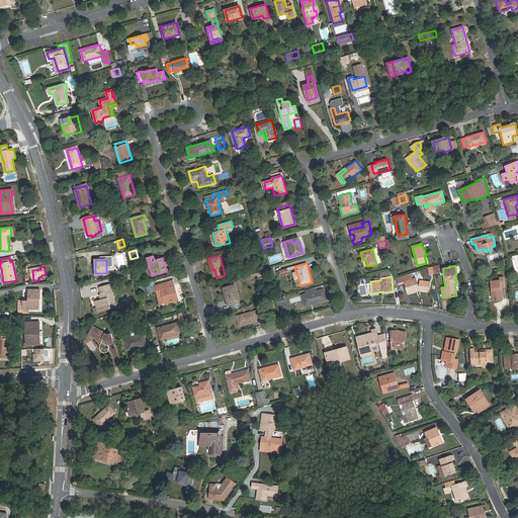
[(492,300),(502,299),(501,287),(505,287),(504,277),(499,277),(499,280),(490,281),(492,300)]
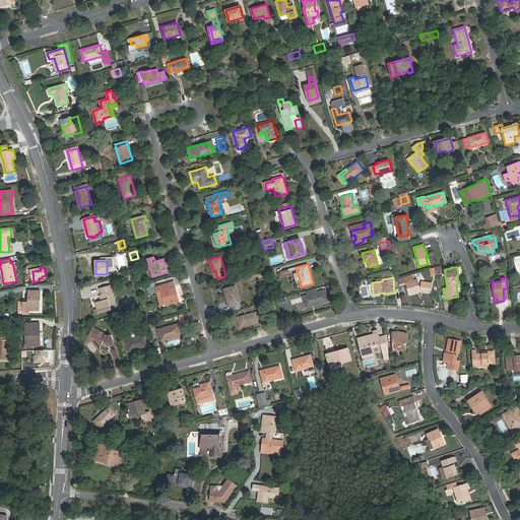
[(423,290),(423,293),(430,293),(432,282),(421,281),(421,285),(418,285),(416,279),(405,282),(409,295),(418,293),(418,290),(423,290)]
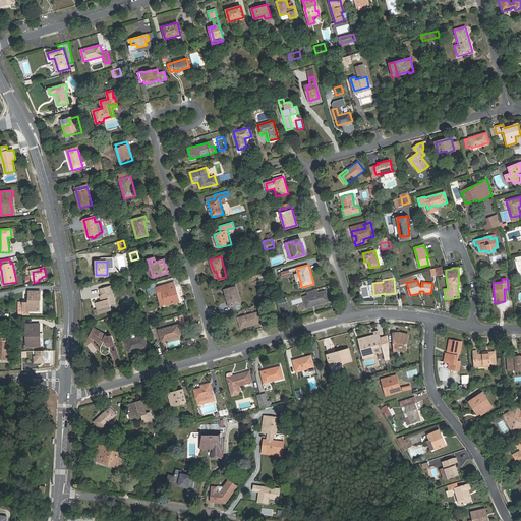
[(150,295),(158,292),(156,288),(156,285),(148,288),(150,295)]
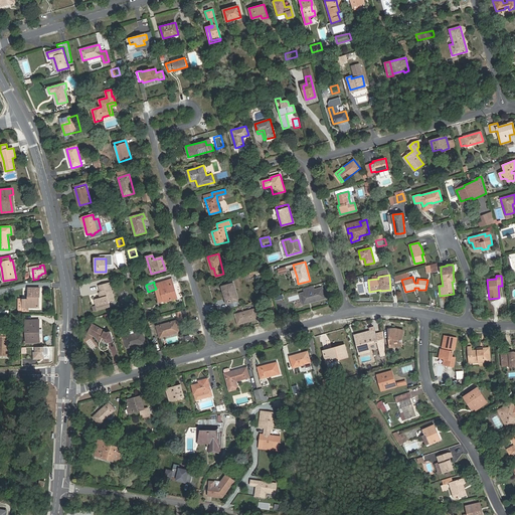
[(160,288),(164,302),(177,298),(173,285),(166,287),(165,282),(154,285),(156,289),(160,288)]
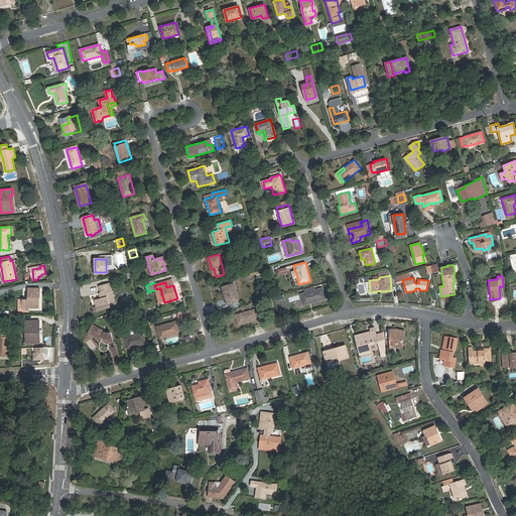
[(99,293),(100,296),(103,295),(104,297),(100,298),(95,300),(97,306),(98,311),(109,308),(108,302),(110,302),(115,301),(110,283),(100,286),(102,292),(99,293)]
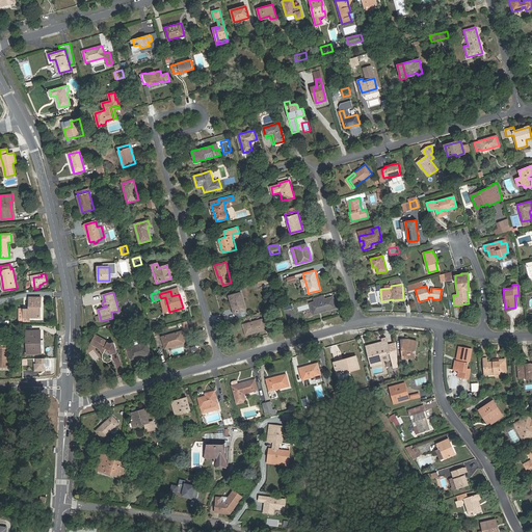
[(232,299),(236,313),(246,310),(241,292),(229,295),(231,299),(232,299)]
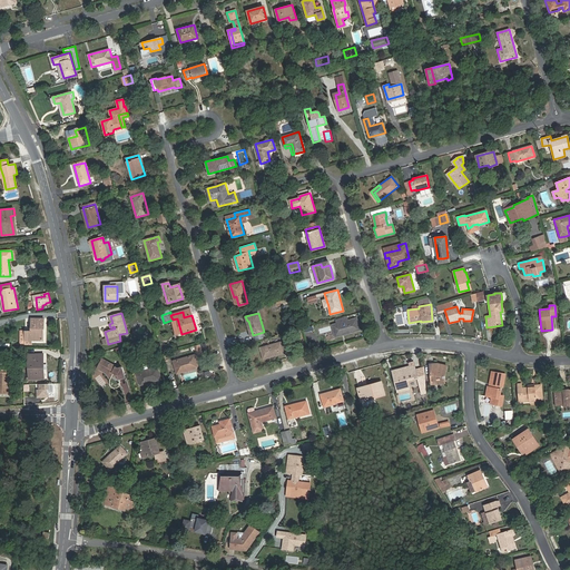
[(345,332),(345,334),(360,330),(356,317),(332,325),(335,335),(345,332)]
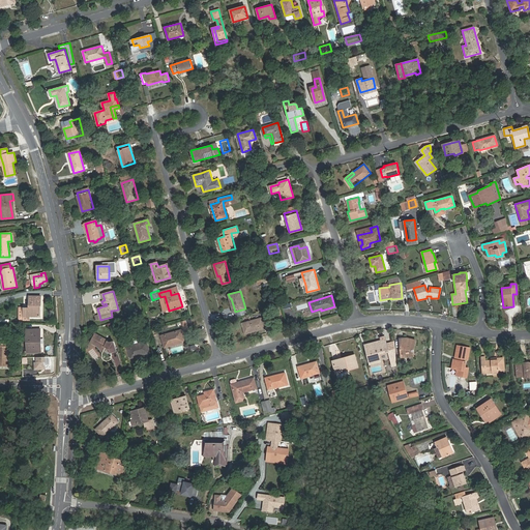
[(40,305),(40,296),(29,296),(29,307),(23,307),(23,319),(29,319),(29,317),(39,317),(39,305),(40,305)]
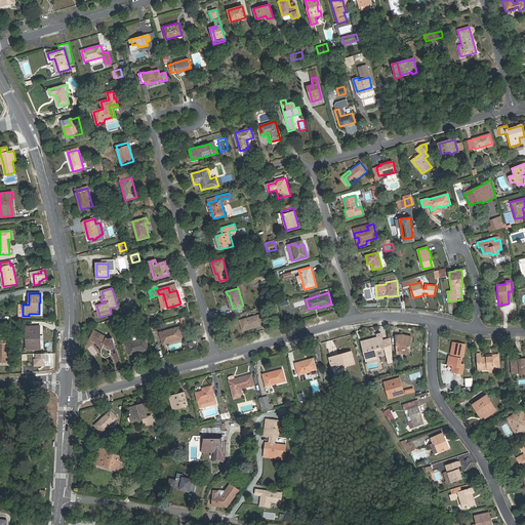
[(163,309),(167,308),(163,293),(159,294),(163,309)]
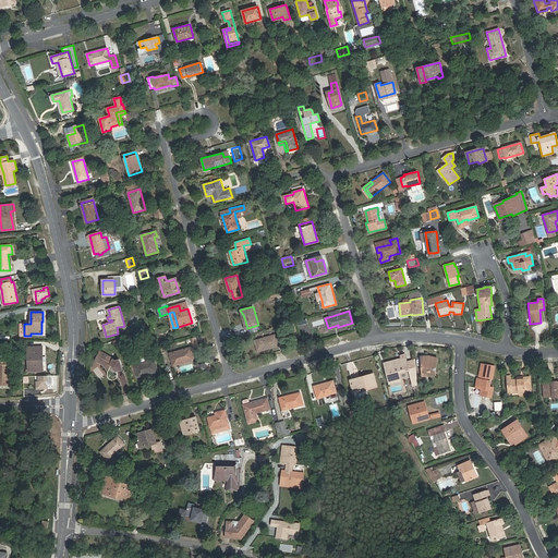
[(257,351),(278,346),(275,335),(255,340),(257,351)]
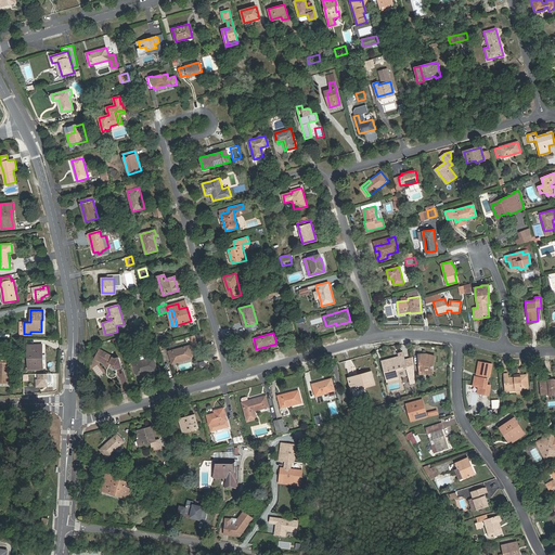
[(38,360),(37,345),(27,345),(28,370),(42,369),(42,360),(38,360)]
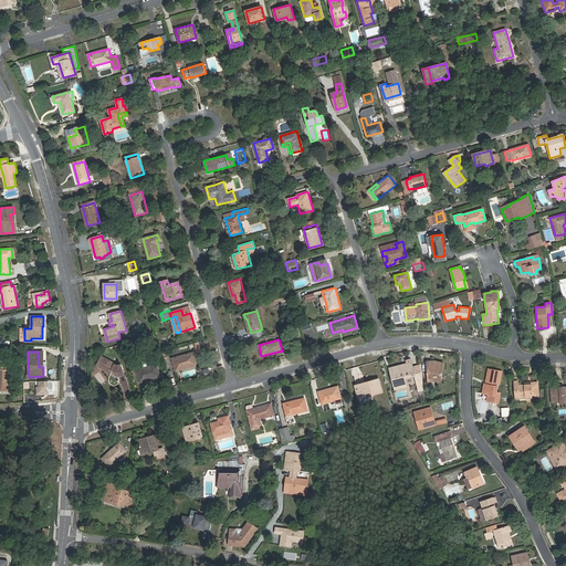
[(197,366),(194,353),(173,359),(176,371),(197,366)]
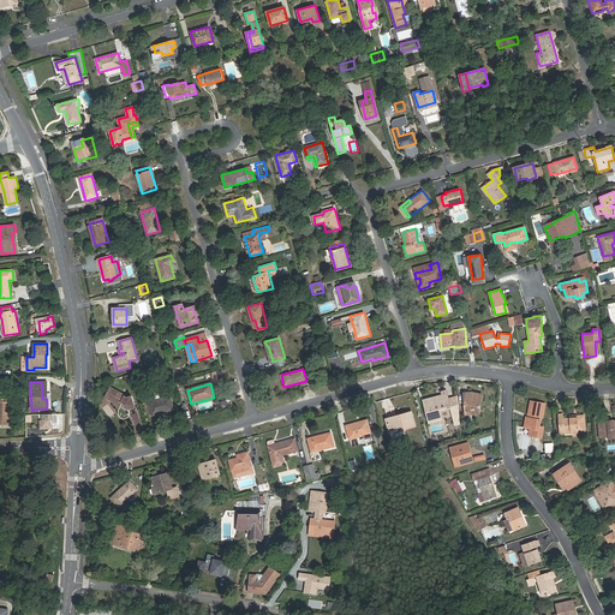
[(113,395),(111,401),(120,406),(118,410),(119,416),(120,417),(121,418),(123,418),(124,419),(125,419),(126,419),(127,418),(129,416),(130,415),(129,410),(135,408),(132,396),(129,398),(124,395),(124,396),(115,392),(117,390),(111,387),(108,392),(113,395)]
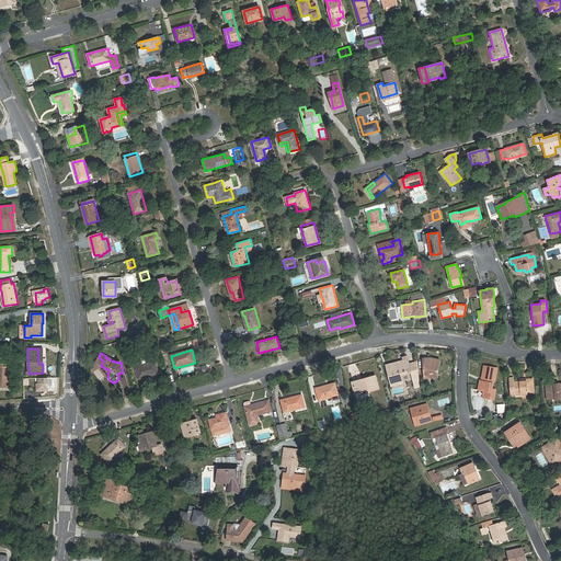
[(431,358),(424,358),(424,377),(435,376),(436,370),(438,369),(438,368),(437,367),(439,361),(431,358)]
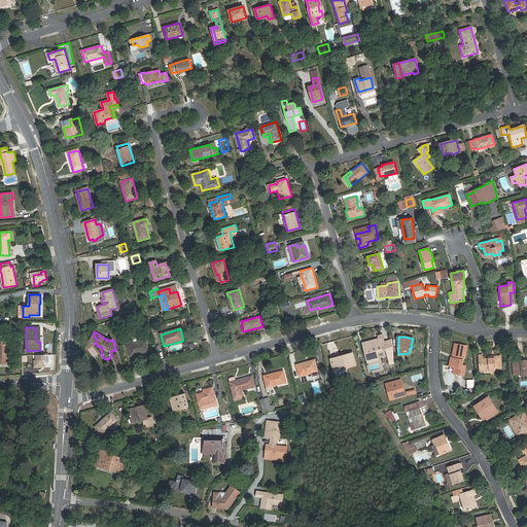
[(130,357),(149,351),(146,339),(137,342),(136,338),(126,341),(127,345),(130,357)]
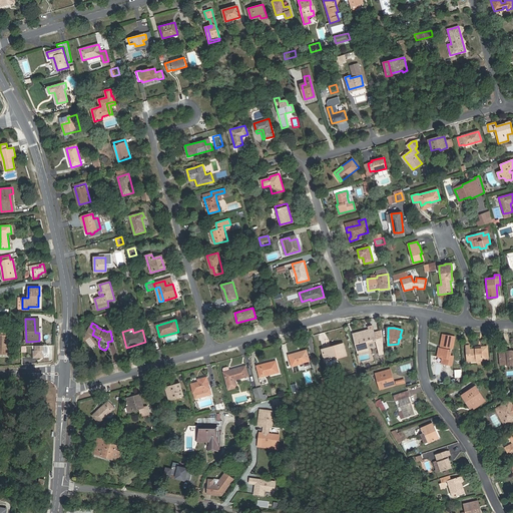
[(0,330),(0,354),(8,354),(8,336),(6,335),(6,331),(0,330)]
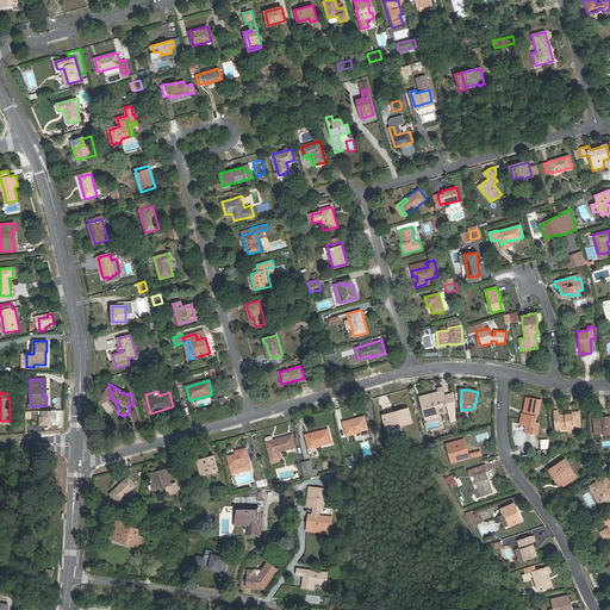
[(439,394),(437,392),(419,397),(425,419),(437,417),(435,408),(435,405),(441,403),(442,406),(447,405),(446,403),(444,396),(443,393),(439,394)]
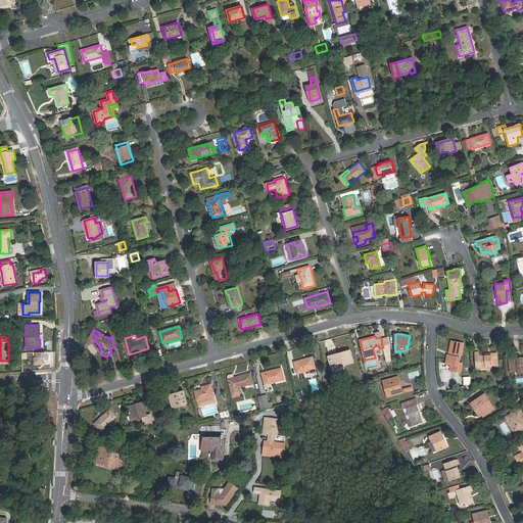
[(449,370),(460,372),(462,363),(459,363),(460,358),(456,357),(457,353),(461,354),(463,343),(450,341),(448,352),(450,352),(449,355),(446,354),(445,363),(450,364),(449,370)]
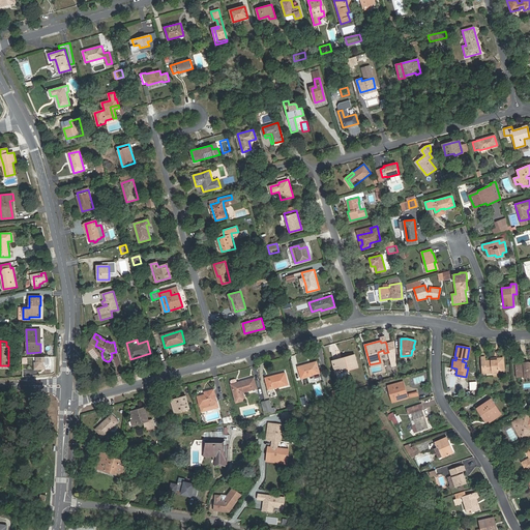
[(336,373),(347,370),(357,367),(354,355),(333,360),(336,373)]
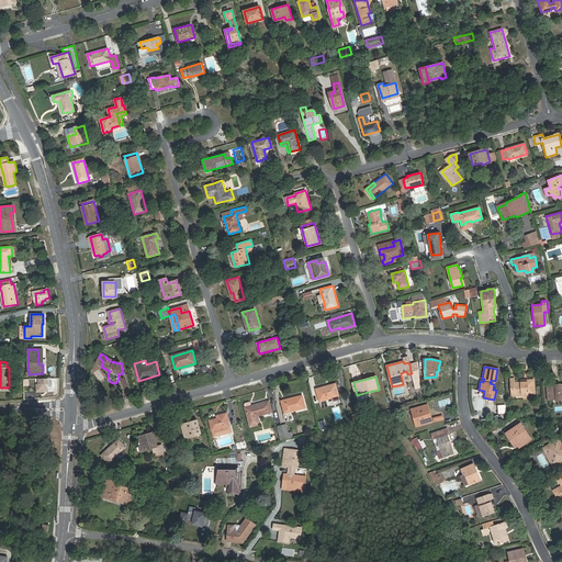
[(53,378),(40,378),(40,384),(36,384),(36,391),(46,391),(46,389),(47,389),(47,388),(53,388),(53,378)]
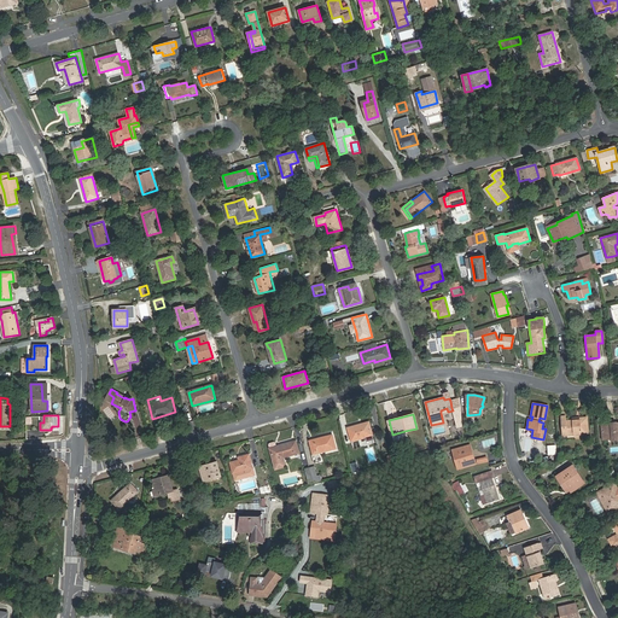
[(571,431),(571,433),(571,435),(581,435),(579,433),(587,432),(586,417),(579,418),(579,420),(571,420),(566,421),(565,417),(560,417),(561,435),(565,435),(565,431),(571,431)]
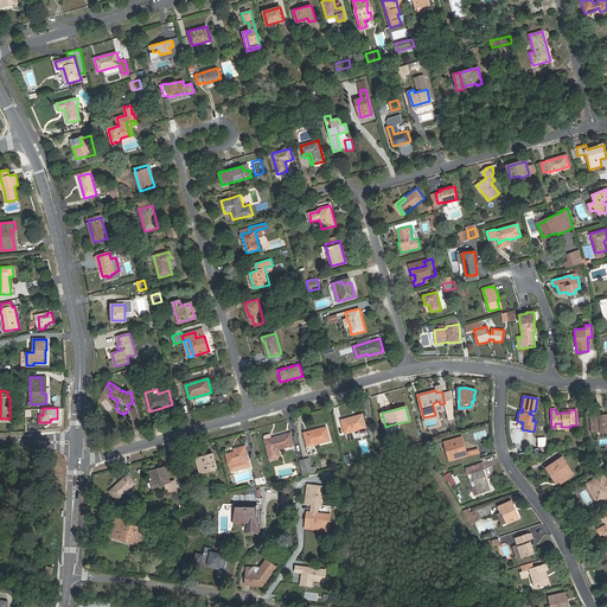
[(606,416),(595,417),(595,415),(590,416),(592,430),(606,429),(606,416)]
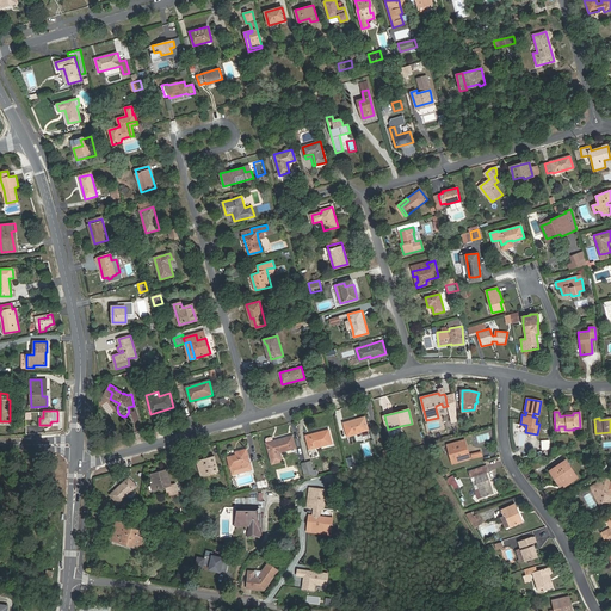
[(355,423),(353,420),(344,423),(347,437),(368,431),(365,419),(355,423)]
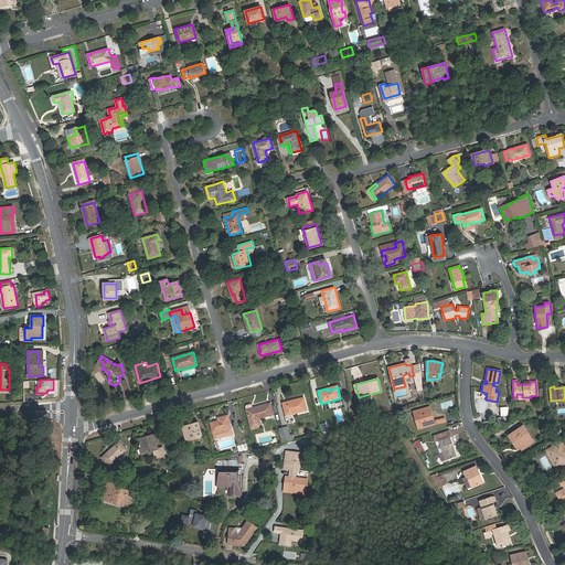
[(287,416),(307,411),(304,398),(284,403),(287,416)]
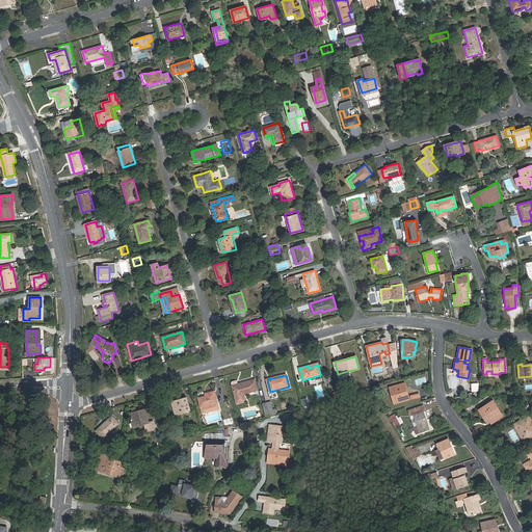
[(233,387),(235,396),(237,404),(243,402),(242,398),(241,395),(258,391),(255,380),(238,384),(238,381),(236,380),(233,381),(232,383),(233,387)]
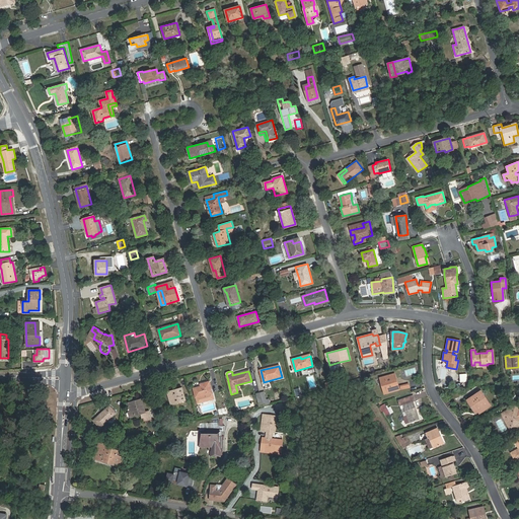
[(391,379),(395,378),(394,373),(380,378),(384,393),(398,389),(397,384),(393,385),(391,379)]
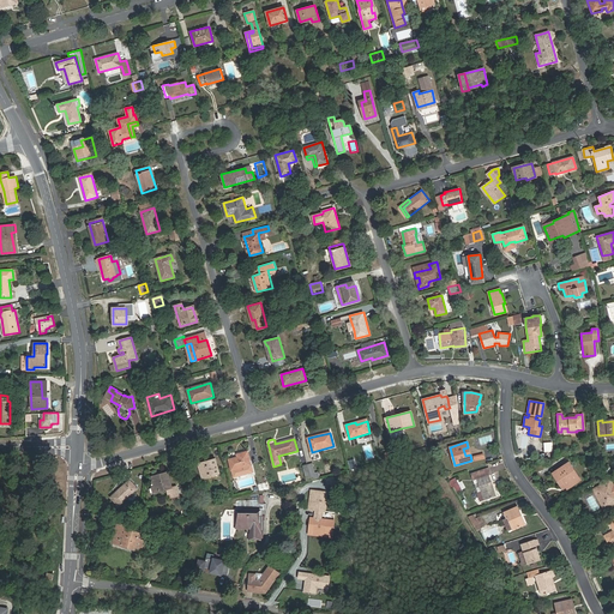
[(280,459),(281,464),(284,464),(283,458),(299,455),(298,451),(278,456),(280,459)]
